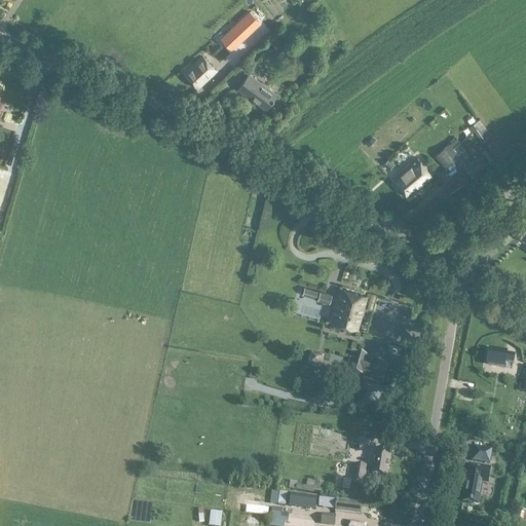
[(257,38),(268,29),(260,21),(250,30),(257,38)]
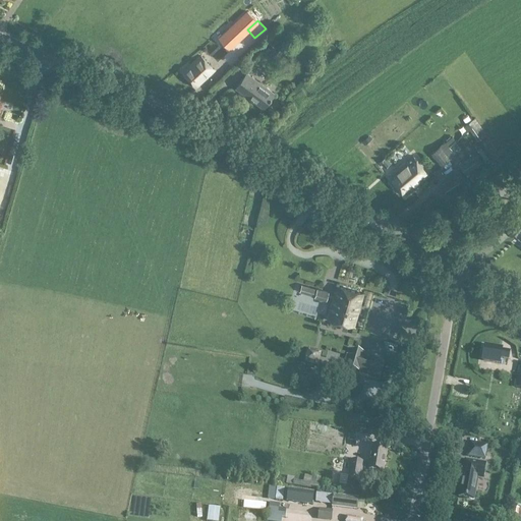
[(246,34),(236,22),(220,38),(230,49),(246,34)]
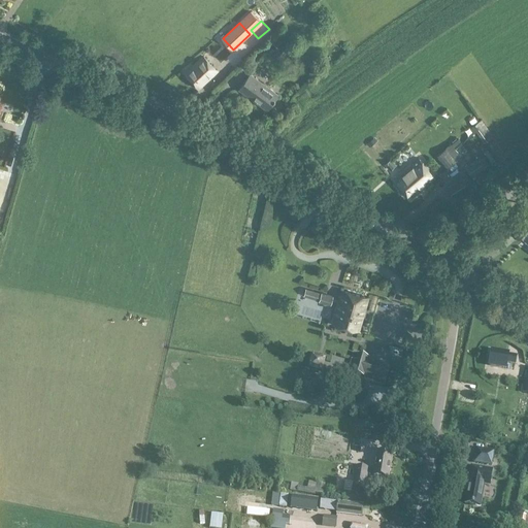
[(186,73),(199,88),(217,71),(203,58),(186,73)]
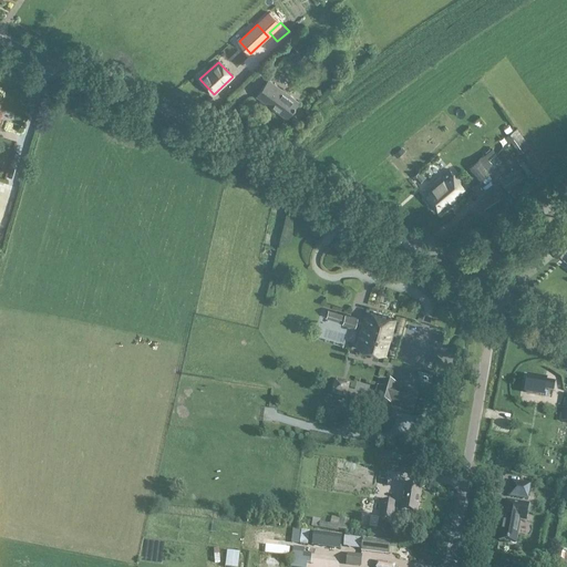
[(268,80),(257,96),(287,119),(299,102),(268,80)]
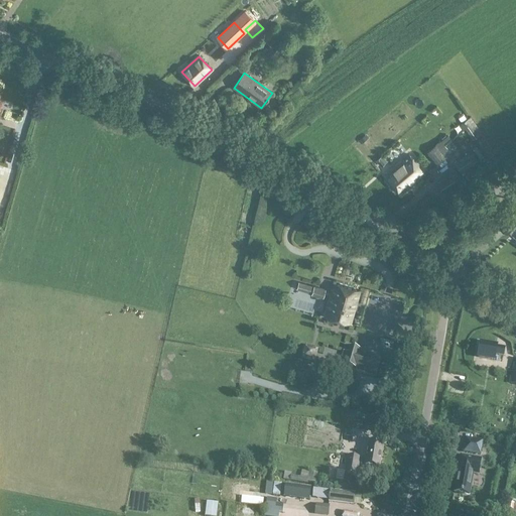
[(471,117),(462,124),(473,141),(487,160),(496,154),(482,134),(471,117)]
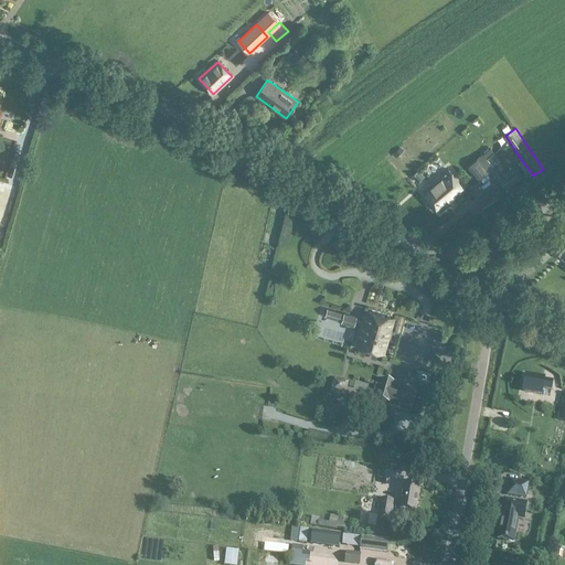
[(398,148),(392,153),(394,157),(402,151),(398,148)]
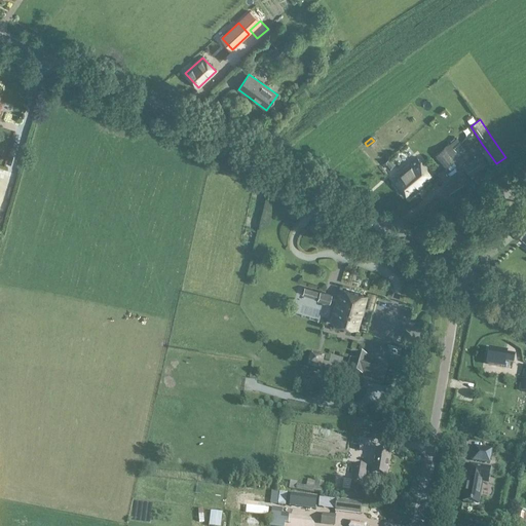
[(447,167),(460,156),(449,144),(436,155),(447,167)]
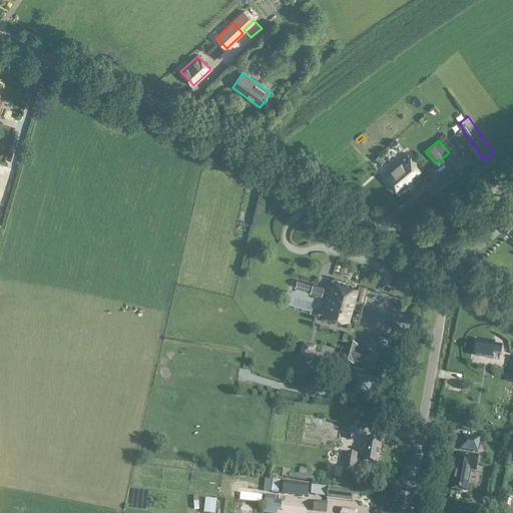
[(458,171),(475,160),(469,152),(453,163),(458,171)]
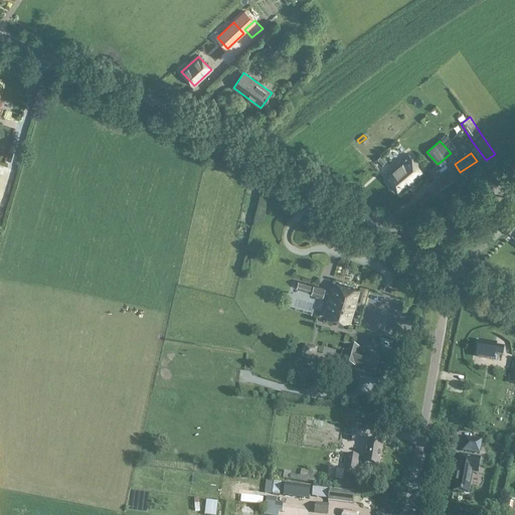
[(408,155),(385,174),(388,177),(392,183),(400,193),(419,177),(424,174),(416,164),(408,155)]
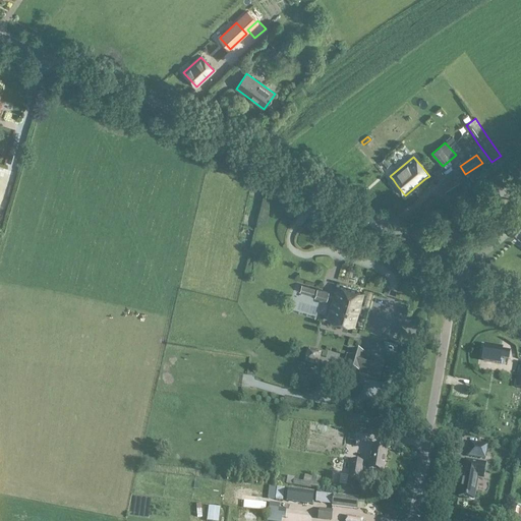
[(389,165),(384,159),(380,162),(385,168),(389,165)]
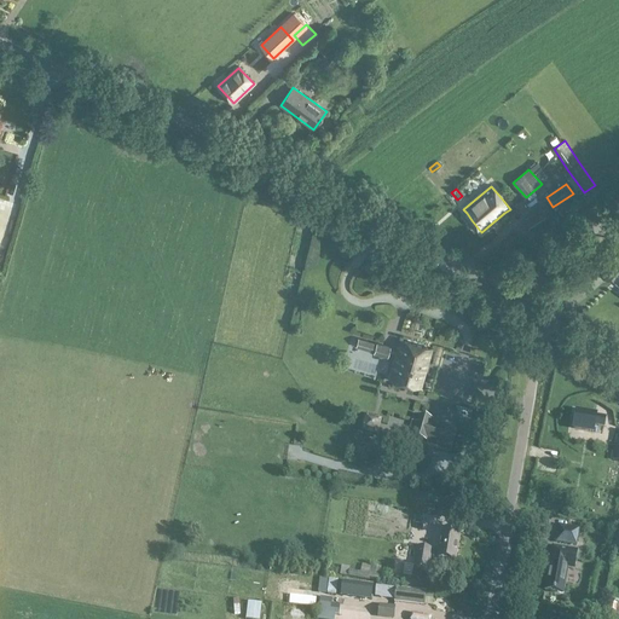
[(550,221),(555,218),(547,206),(542,209),(541,209),(525,219),(533,233),(550,221)]
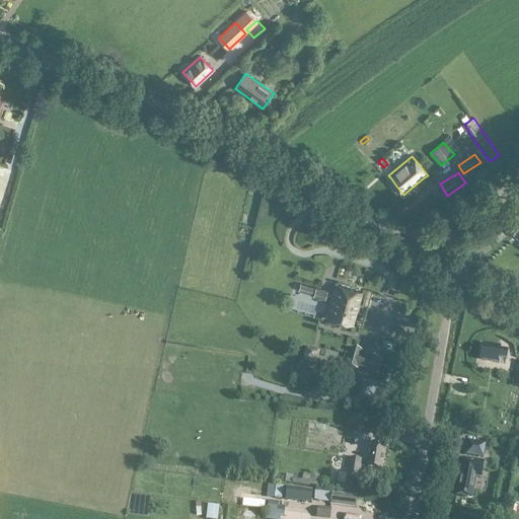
[(518,218),(512,214),(501,227),(511,234),(518,223),(518,218)]
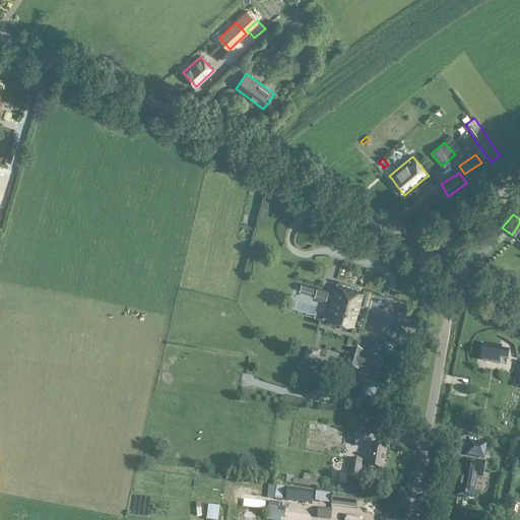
[(328,318),(353,325),(363,294),(337,286),(328,318)]
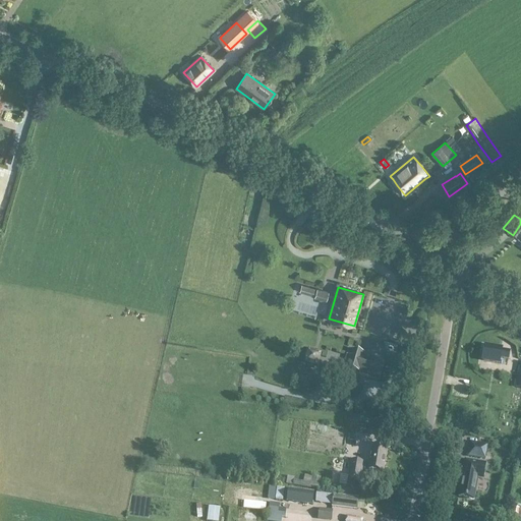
[(317,289),(315,296),(315,297),(327,300),(329,292),(317,289)]
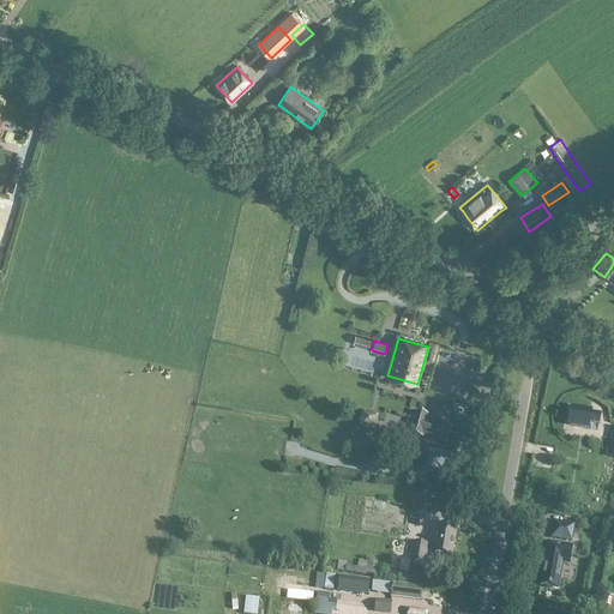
[(589,429),(590,422),(600,425),(601,414),(572,409),(569,426),(589,429)]
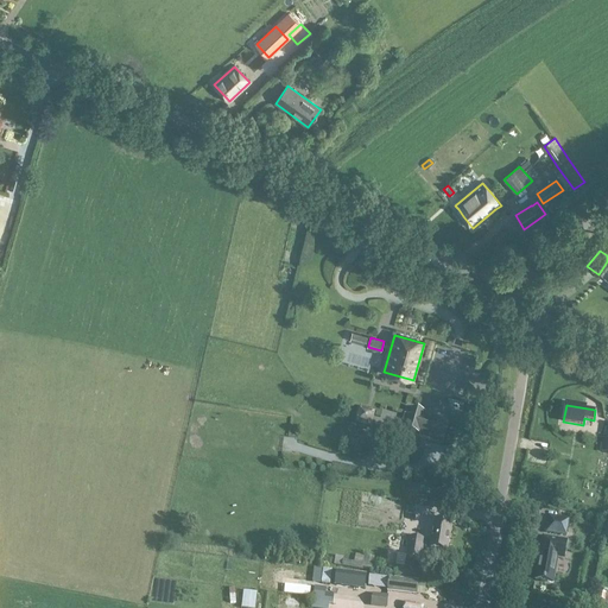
[(419,434),(443,441),(448,424),(424,417),(425,413),(411,409),(405,430),(419,434)]
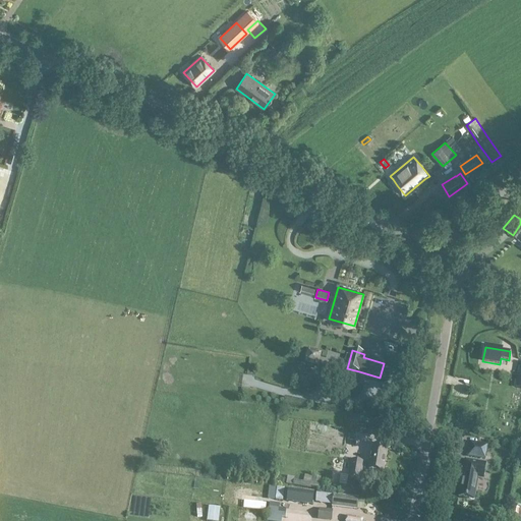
[(487,446),(470,443),(468,457),(485,460),(487,446)]
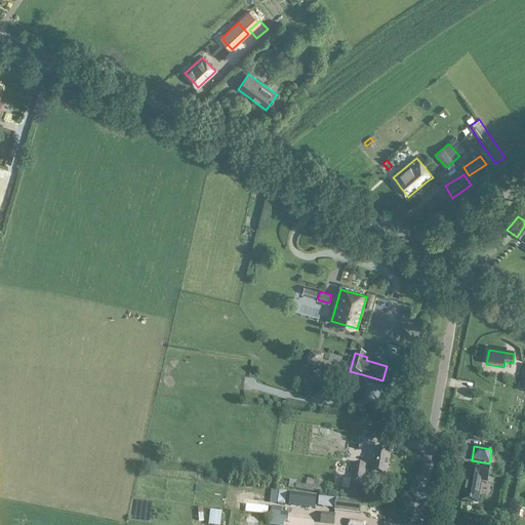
[(375,450),(371,474),(386,477),(390,452),(375,450)]
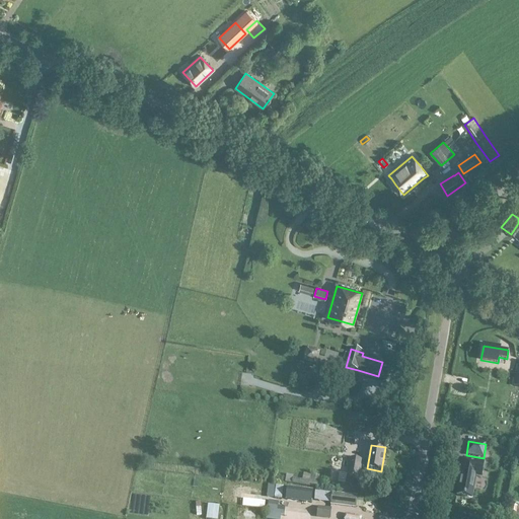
[(345,485),(354,487),(367,489),(369,477),(360,475),(362,460),(350,458),(347,475),(345,485)]
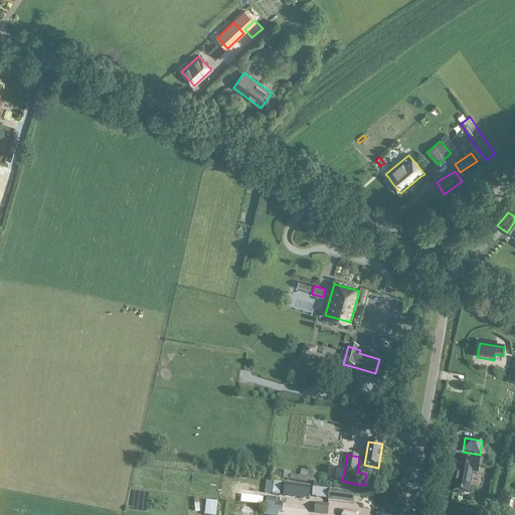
[(480,459),(460,456),(453,492),(469,495),(473,474),(478,475),(480,459)]
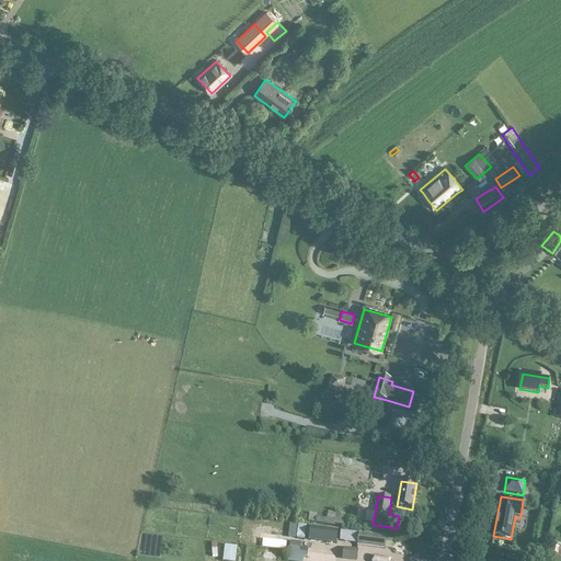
[(344,523),(338,522),(336,522),(327,519),(317,517),(316,524),(343,528),(344,523)]
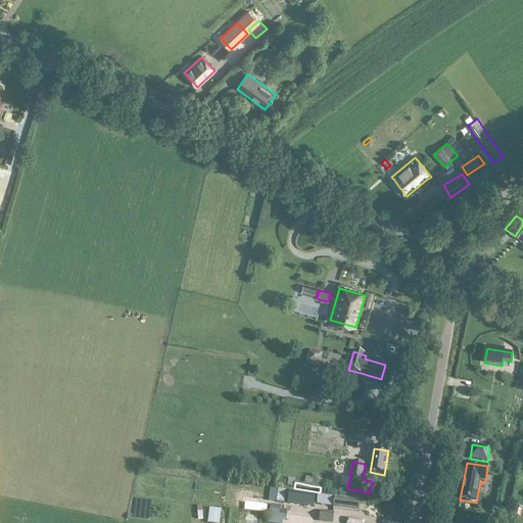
[(298,501),(298,505),(313,507),(315,494),(290,491),(288,498),(298,501)]
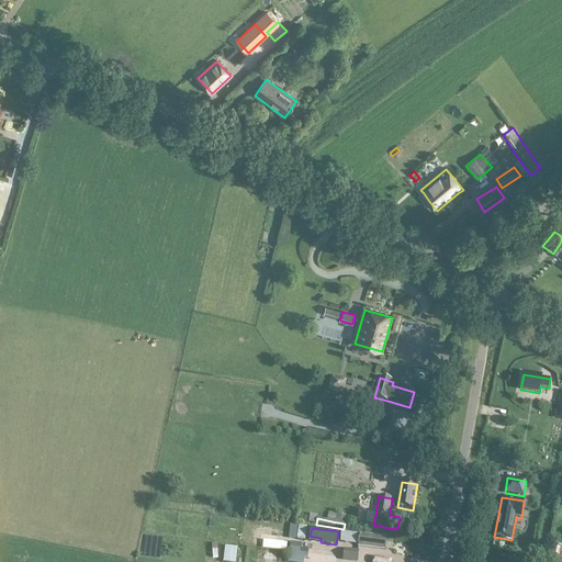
[(358,548),(385,551),(388,537),(359,534),(358,548)]
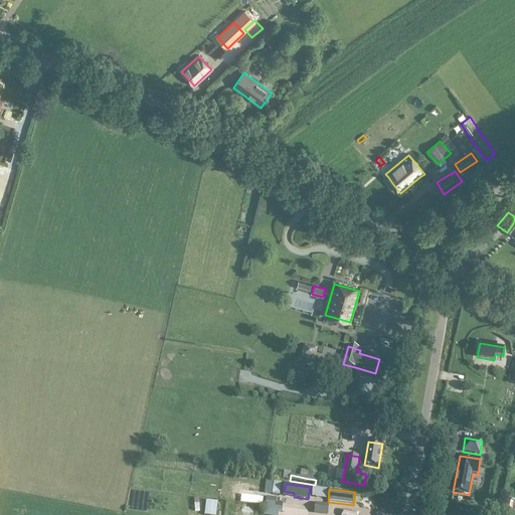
[(263,505),(263,498),(240,496),(240,503),(263,505)]
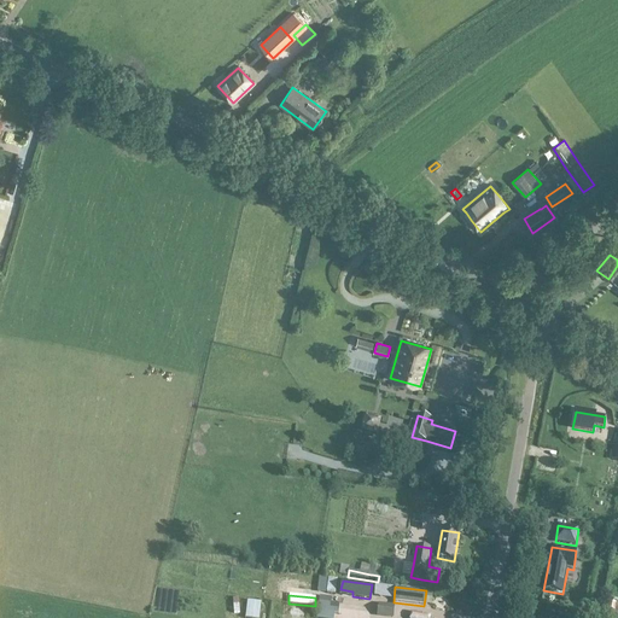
[(245,617),(258,617),(261,604),(248,601),(245,617)]
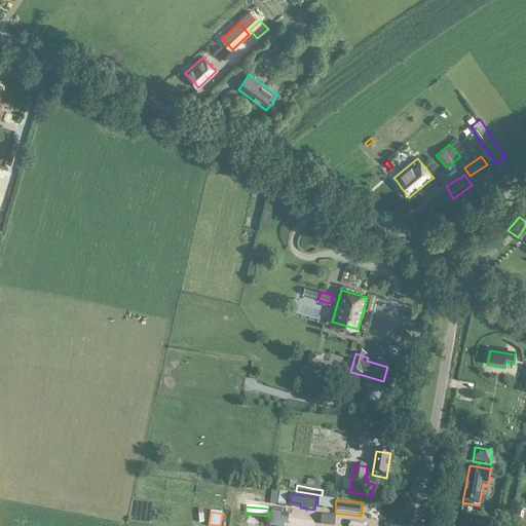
[(321,525),(328,525),(334,525),(336,516),(323,514),(321,525)]
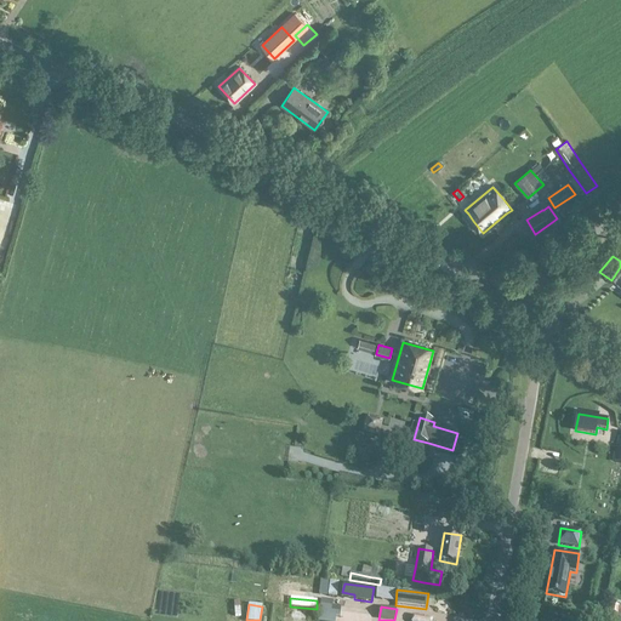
[(318,620),(330,620),(331,616),(326,616),(328,609),(320,608),(318,620)]
